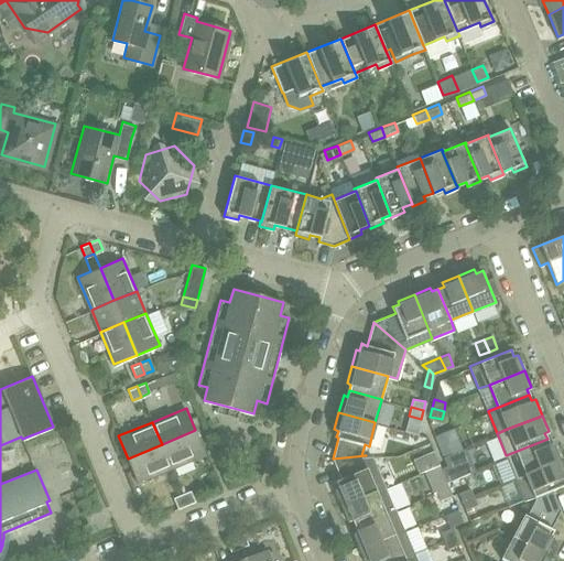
[(434,434),(443,456),(459,450),(451,427),(434,434)]
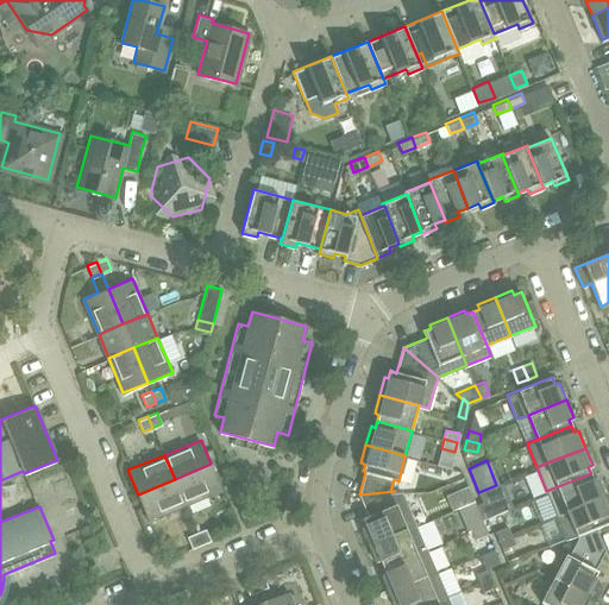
[(221,489),(211,464),(175,479),(184,504),(221,489)]
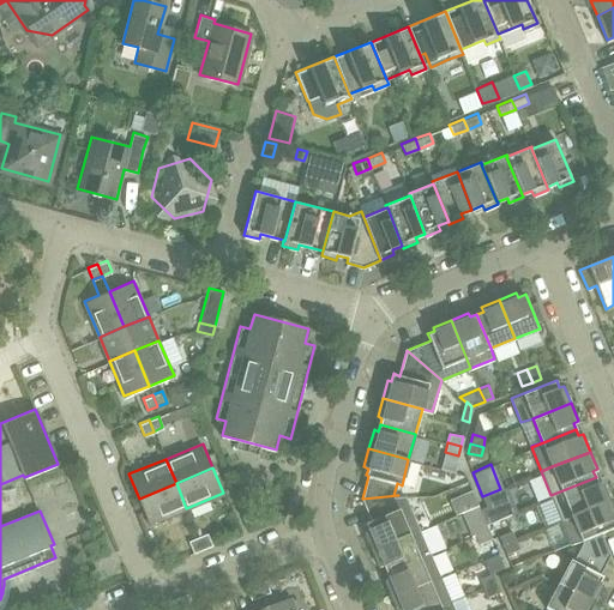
[(551,495),(560,519),(571,514),(609,500),(602,482),(599,483),(596,477),(551,495)]
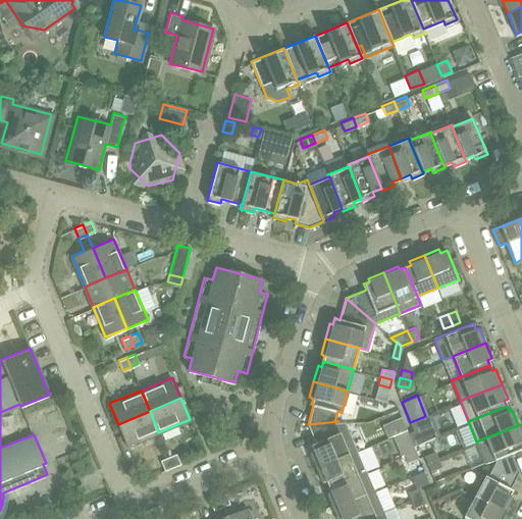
[(127,446),(158,432),(150,411),(118,424),(127,446)]
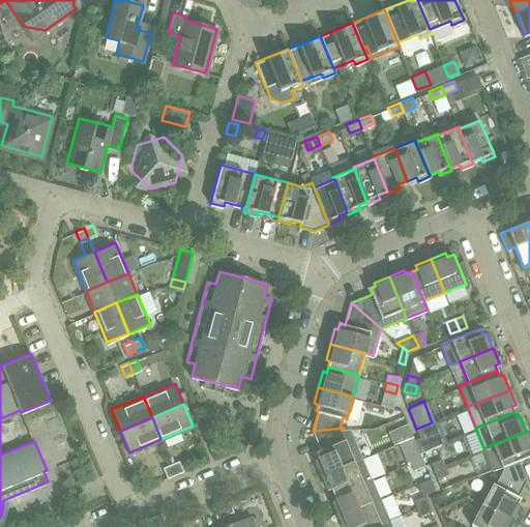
[(417,429),(420,436),(414,439),(418,448),(419,451),(446,440),(438,419),(417,429)]
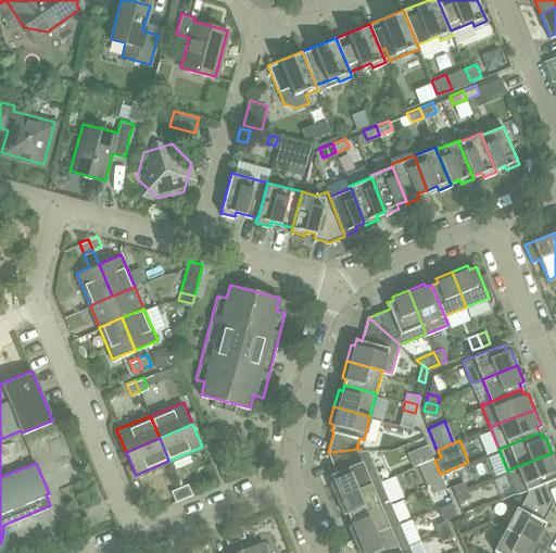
[(330,481),(337,498),(380,479),(367,450),(361,449),(328,452),(337,472),(331,474),(333,480),(330,481)]
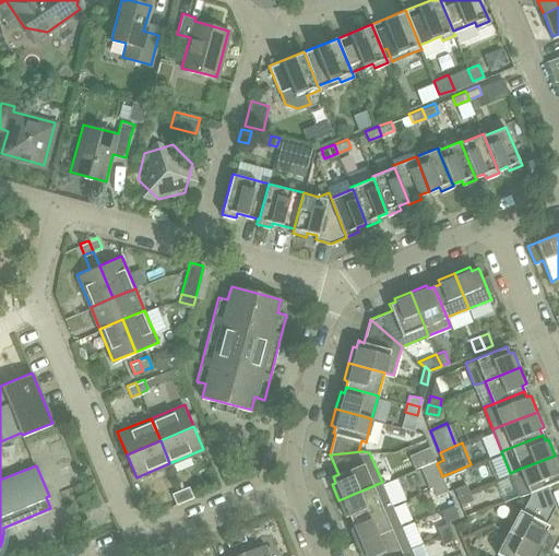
[(510,473),(519,495),(530,492),(546,484),(547,485),(558,480),(558,475),(558,473),(558,472),(558,464),(555,456),(520,469),(510,473)]
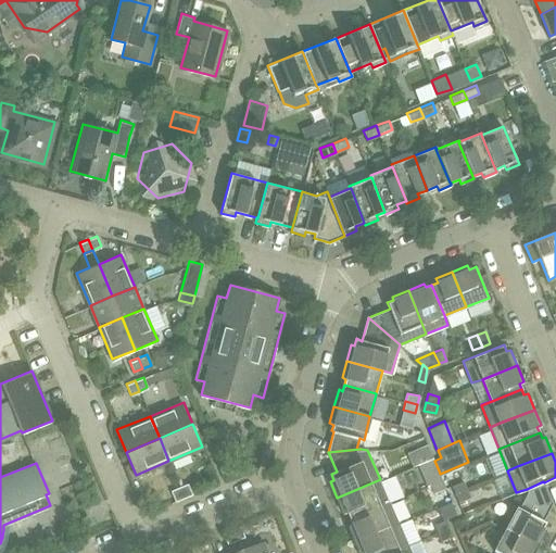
[(442,478),(440,474),(439,470),(427,475),(430,484),(442,478)]
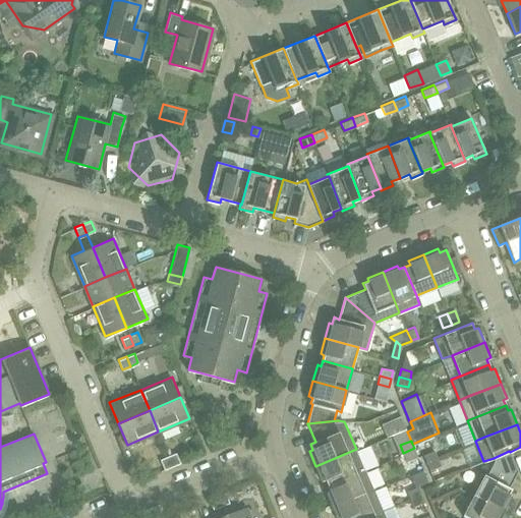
[(379,445),(364,449),(369,470),(384,467),(379,445)]
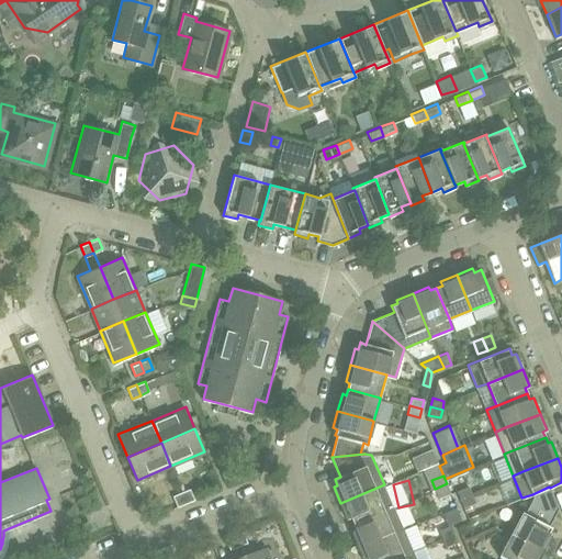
[(450,492),(447,483),(435,489),(438,496),(450,492)]
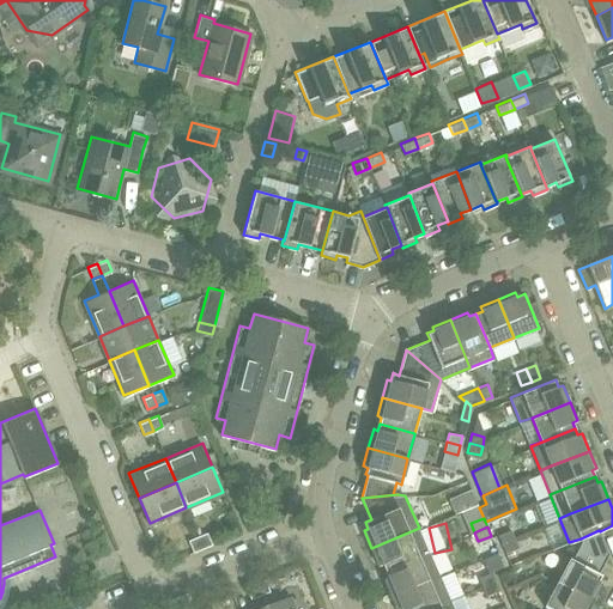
[(386,570),(419,555),(429,552),(419,528),(371,548),(378,565),(382,564),(386,570)]
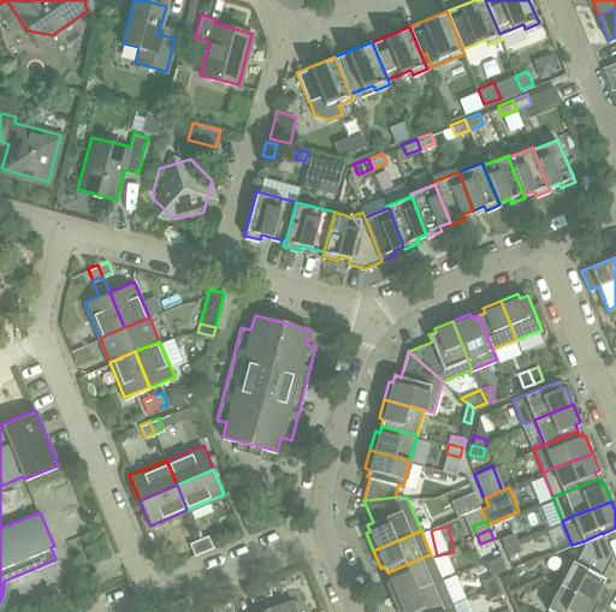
[(501,536),(504,546),(517,540),(514,530),(501,536)]
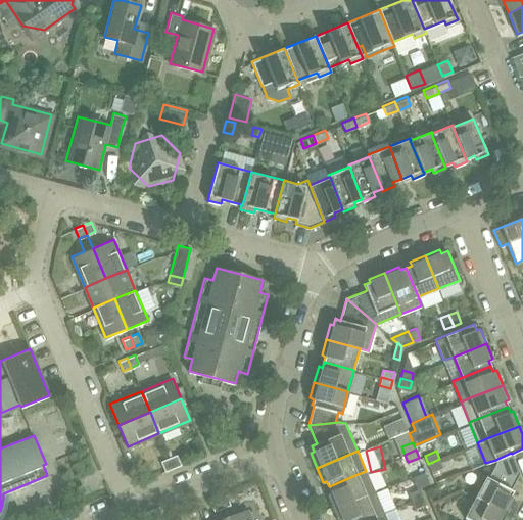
[(485,476),(475,497),(506,513),(514,499),(511,497),(514,490),(510,489),(519,472),(512,454),(511,453),(495,460),(485,463),(486,466),(496,462),(488,477),(485,476)]
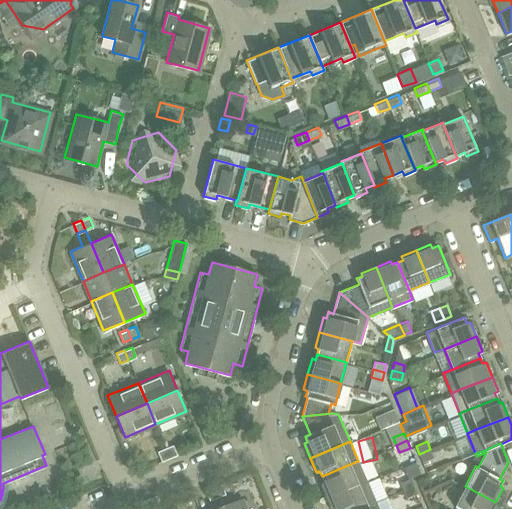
[(172,445),(164,448),(168,457),(176,454),(172,445)]
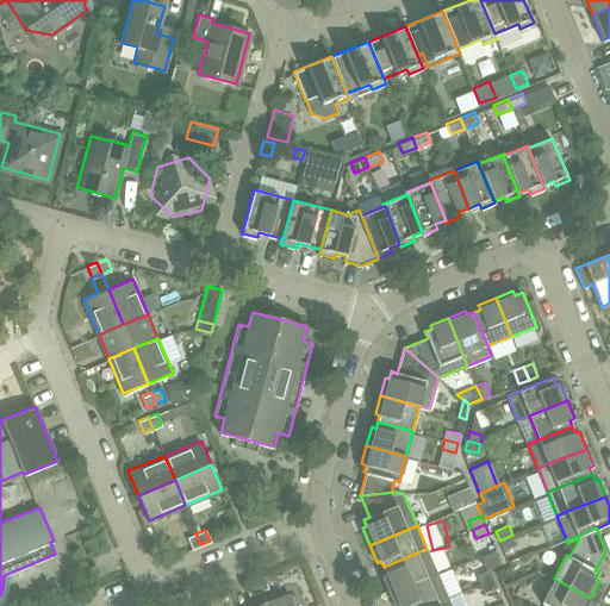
[(187,537),(192,548),(200,544),(195,533),(187,537)]
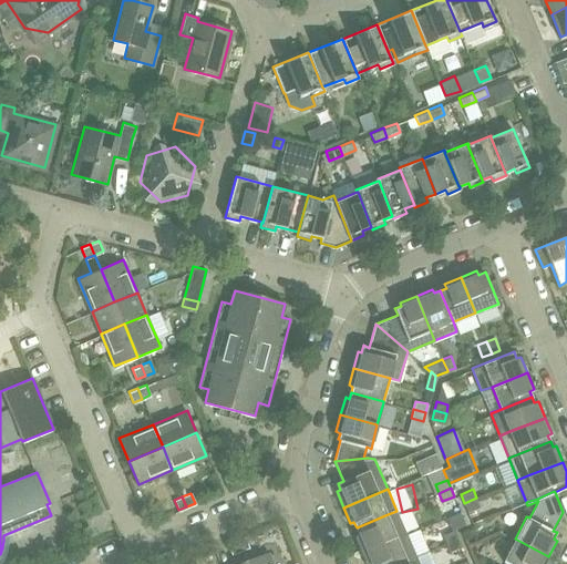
[(464,503),(467,511),(480,505),(476,498),(464,503)]
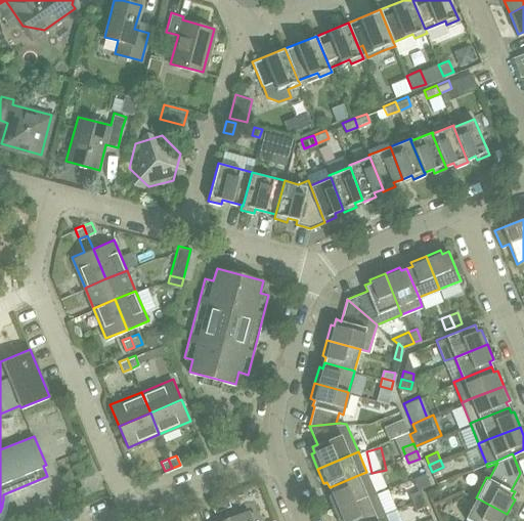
[(329,494),(335,510),(366,495),(358,475),(330,487),(332,493),(329,494)]
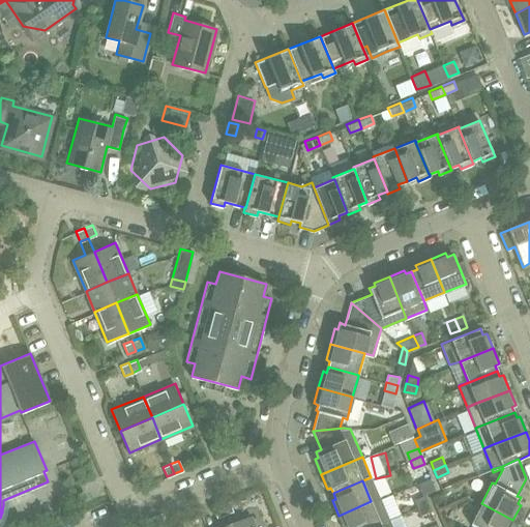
[(428,502),(424,494),(413,498),(417,506),(428,502)]
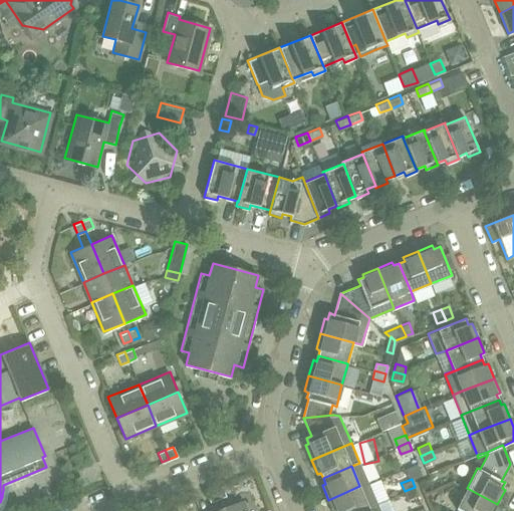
[(226,495),(222,485),(214,488),(218,498),(226,495)]
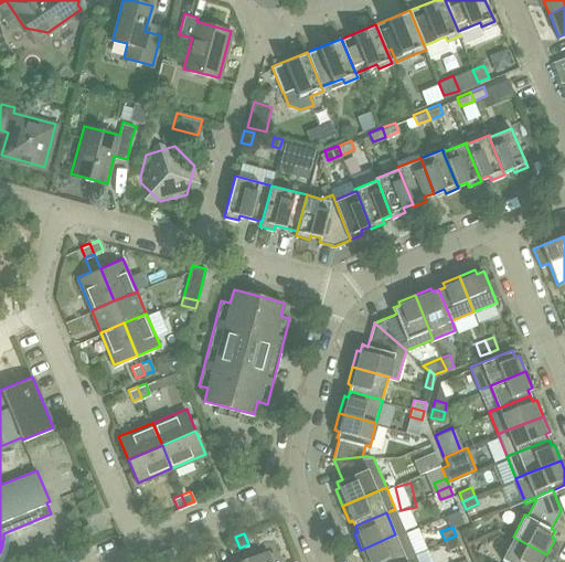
[(392,561),(405,557),(395,534),(361,550),(365,561),(392,561)]
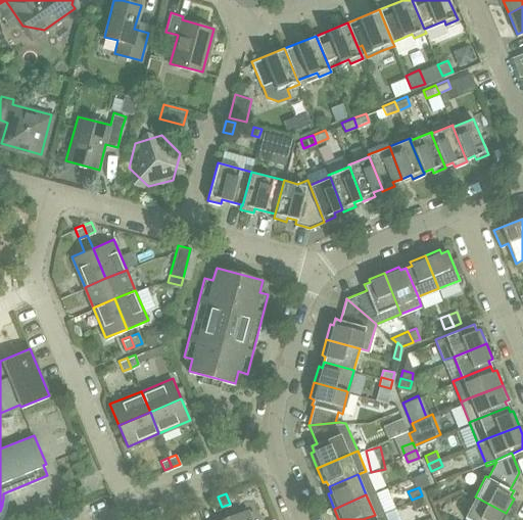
[(425,503),(422,495),(412,500),(415,507),(425,503)]
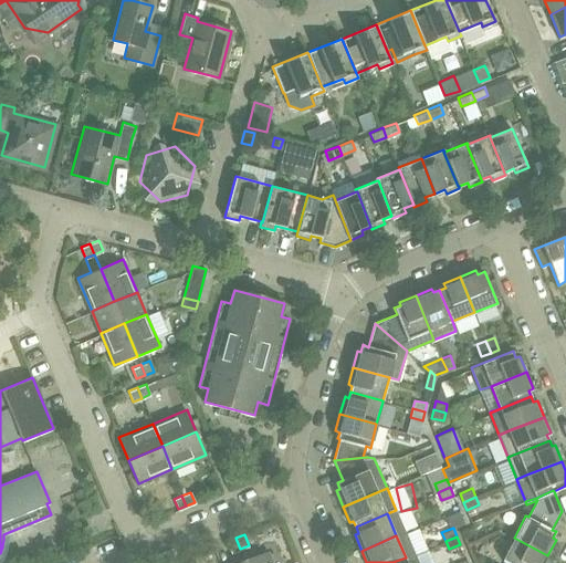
[(231,552),(240,549),(236,538),(227,542),(231,552)]
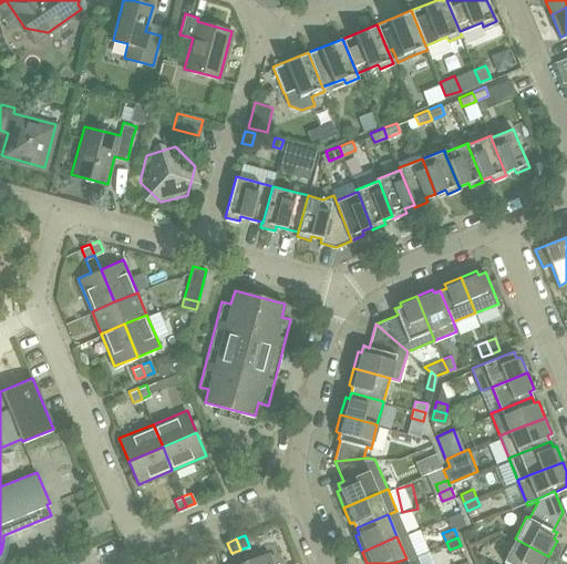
[(544,563),(548,556),(515,539),(504,561),(508,563),(507,563),(544,563)]
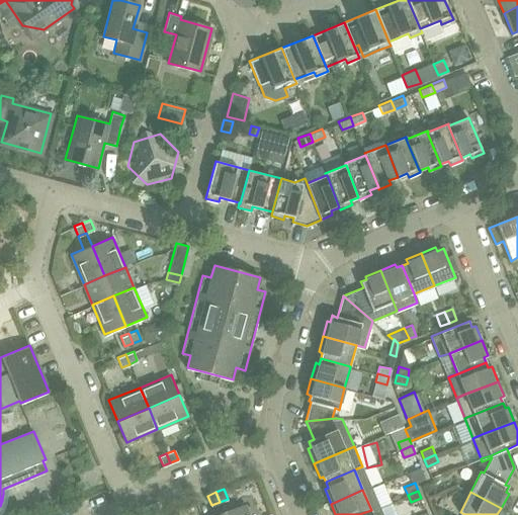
[(250,514),(245,503),(225,512),(225,514),(250,514)]
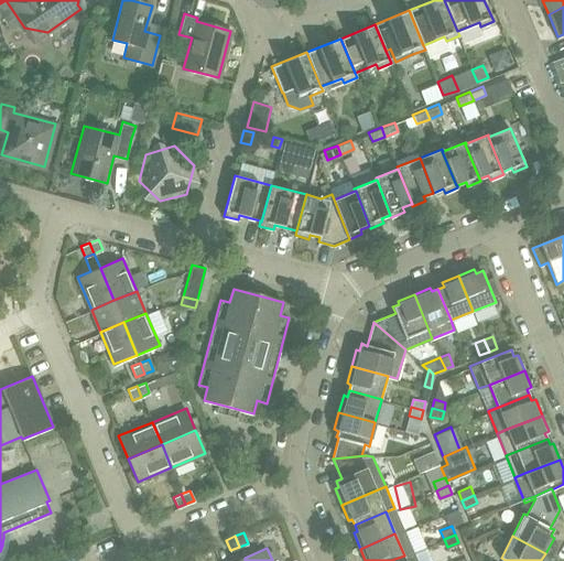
[(418,560),(414,551),(404,556),(391,560),(418,560)]
